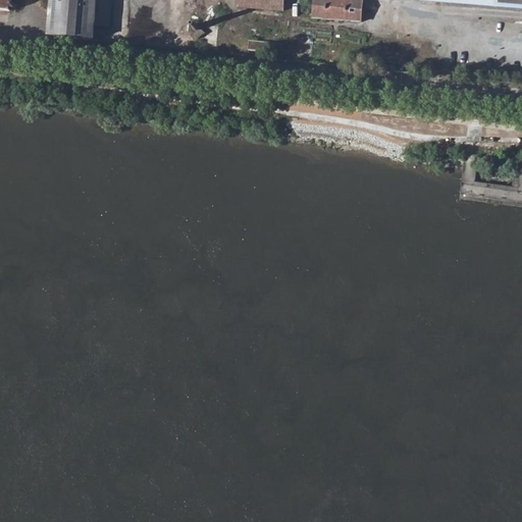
[(0,0),(0,11),(8,12),(9,0),(0,0)]
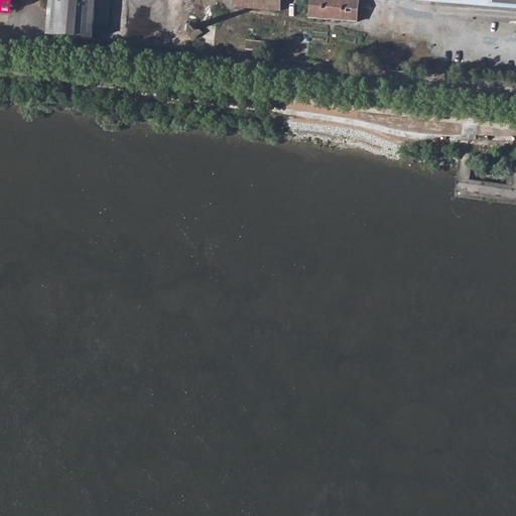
[(108,0),(413,0),(413,1),(490,6),(515,8),(515,0),(48,0),(47,19),(46,36),(90,40),(91,26),(106,28),(108,0)]
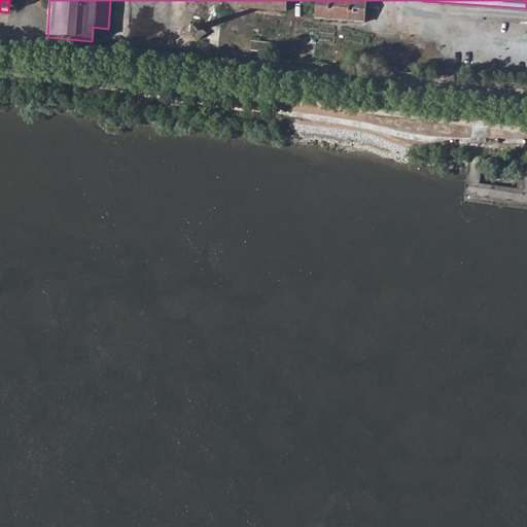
[(246,0),(245,10),(286,12),(286,0),(246,0)]
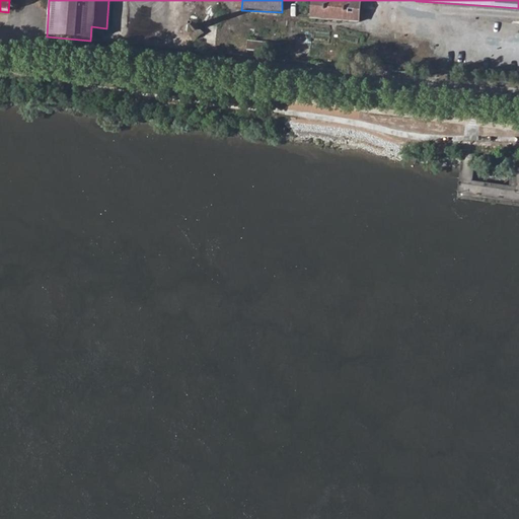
[(359,0),(312,0),(311,19),(359,23),(361,0),(359,0)]
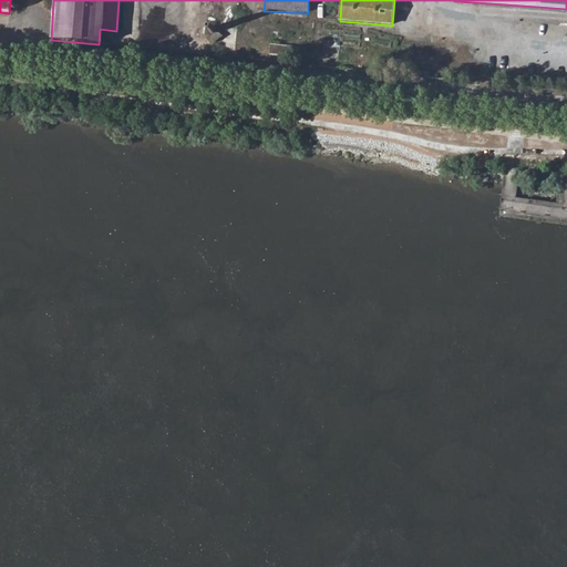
[(278,45),(277,55),(299,58),(300,49),(278,45)]
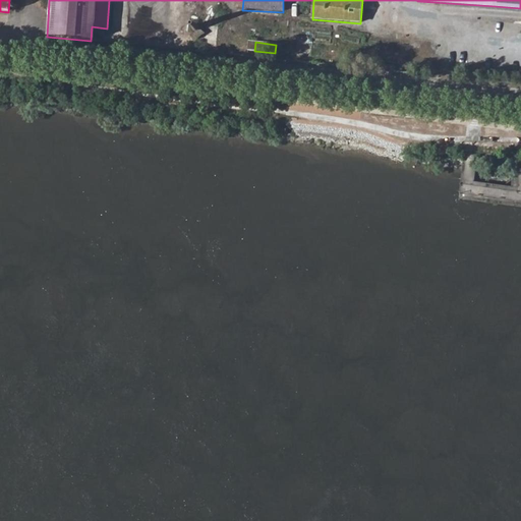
All buildings are outlined.
